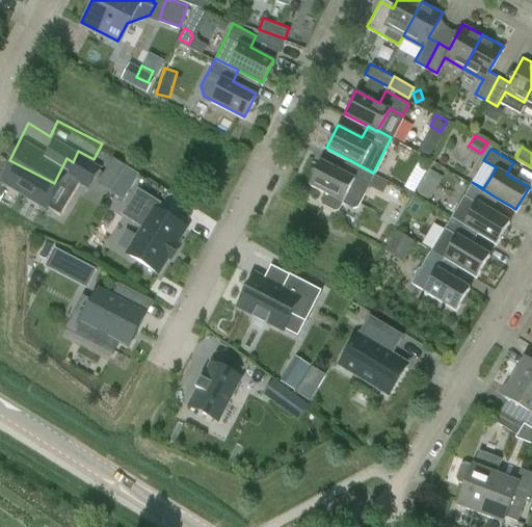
[(324,190),(321,196),(322,202),(335,208),(340,207),(343,200),(353,205),(358,204),(369,182),(382,189),(387,180),(373,173),(350,160),(344,172),(320,159),(309,182),(324,190)]
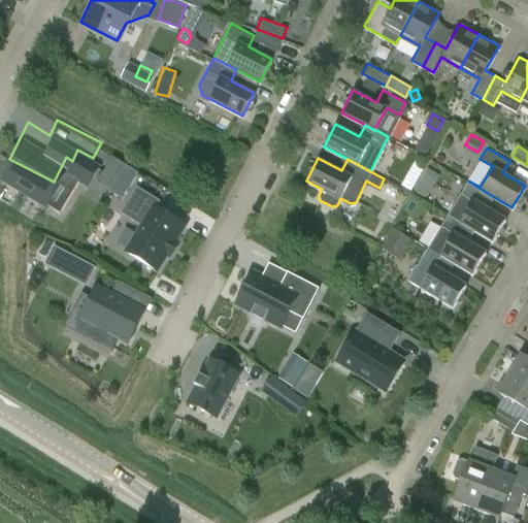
[(125,163),(109,187),(122,195),(137,170),(125,163)]
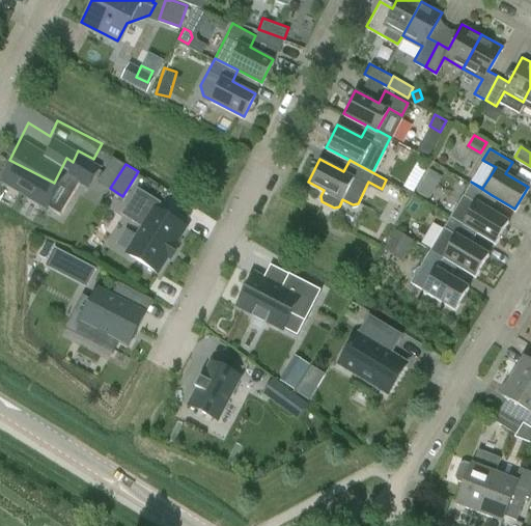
[(429,167),(422,177),(435,185),(441,173),(429,167)]
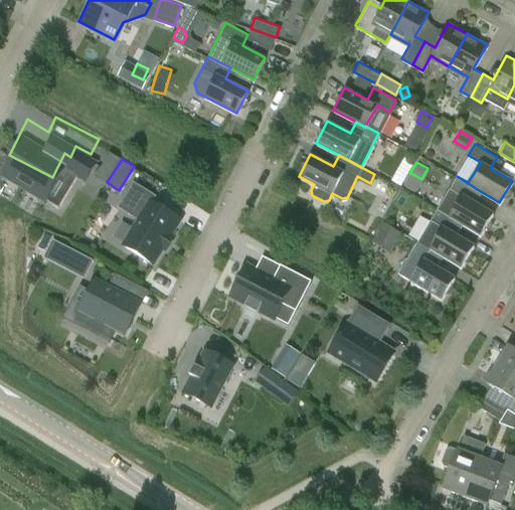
[(493,213),(471,199),(477,189),(457,176),(437,208),(458,221),(480,234),(493,213)]
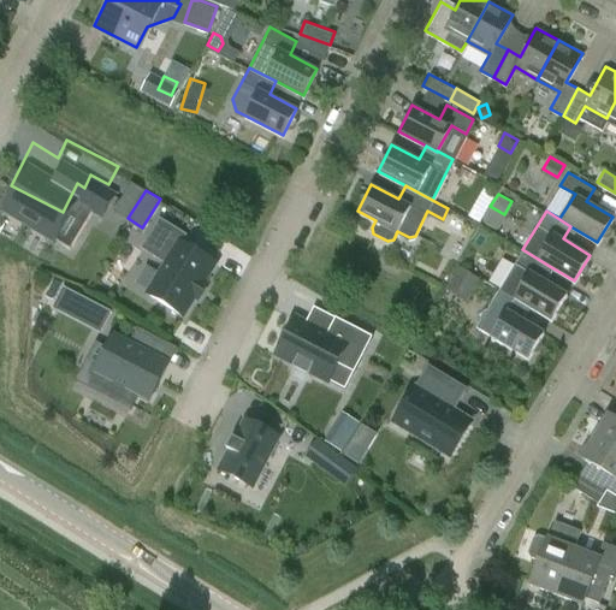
[(205,279),(215,261),(181,240),(185,231),(160,215),(148,235),(172,249),(147,290),(184,312),(195,295),(197,296),(207,280),(205,279)]
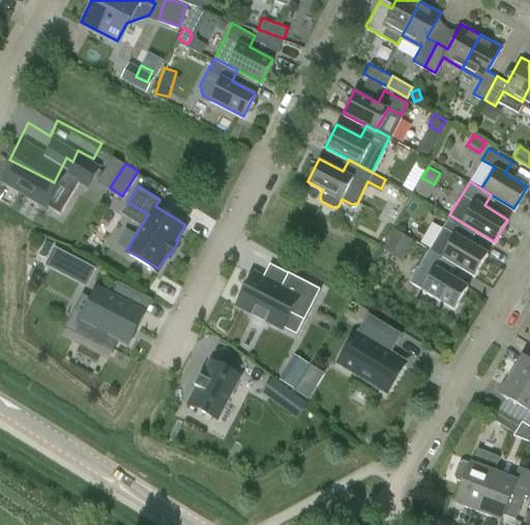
[(487,252),(465,238),(471,228),(449,214),(430,248),(451,261),(473,274),(487,252)]
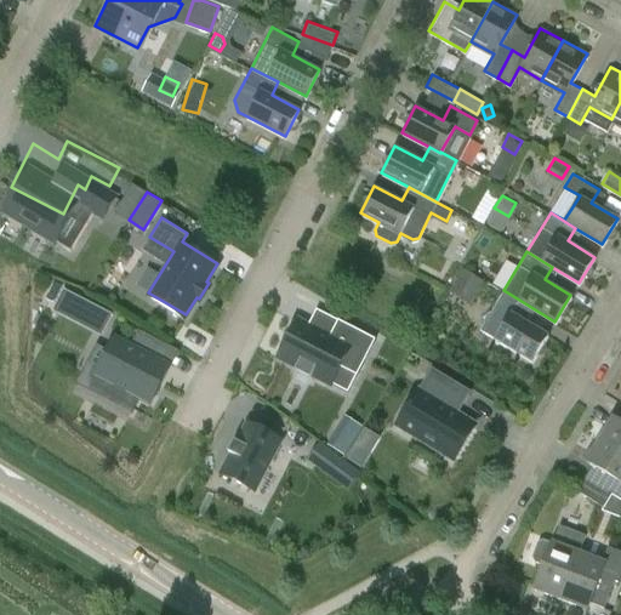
[(449,289),(471,301),(484,279),(462,266),(449,289)]
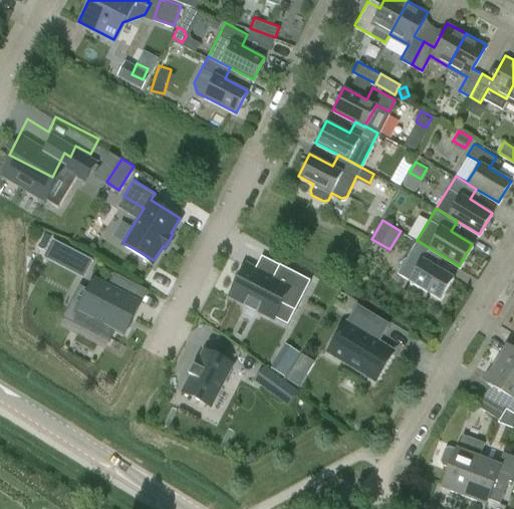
[(397,272),(409,279),(440,298),(453,276),(431,263),(438,253),(417,240),(407,256),(404,257),(400,263),(401,265),(397,272)]
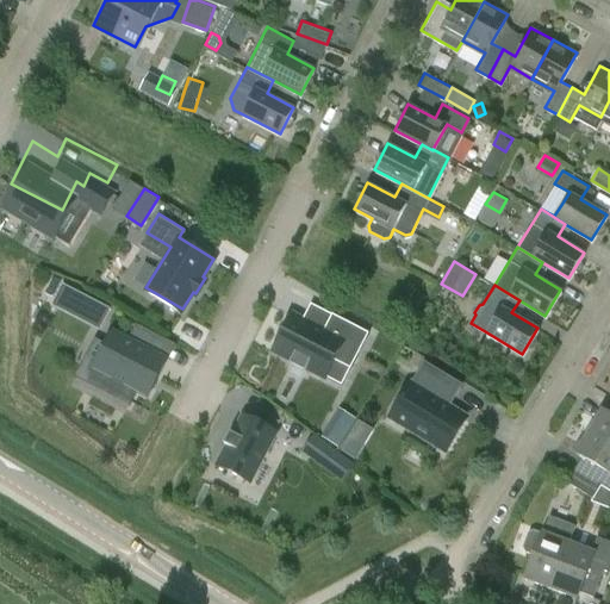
[(82,315),(98,323),(107,304),(92,297),(82,315)]
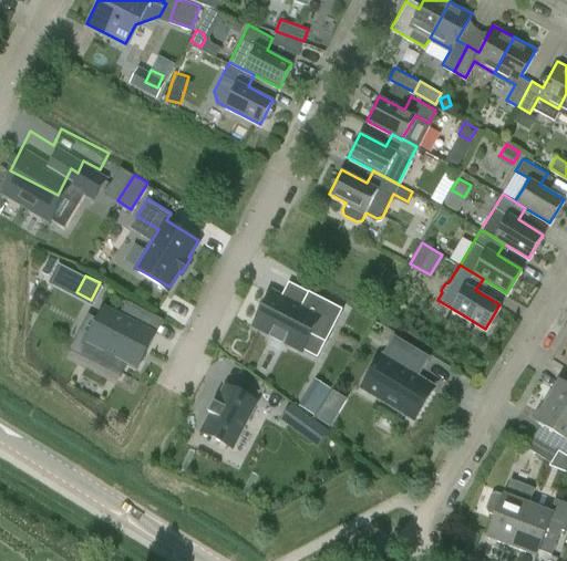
[(301,304),(271,290),(255,323),(272,332),(270,336),(285,343),(287,340),(303,349),(311,332),(327,340),(343,308),(309,289),(301,304)]
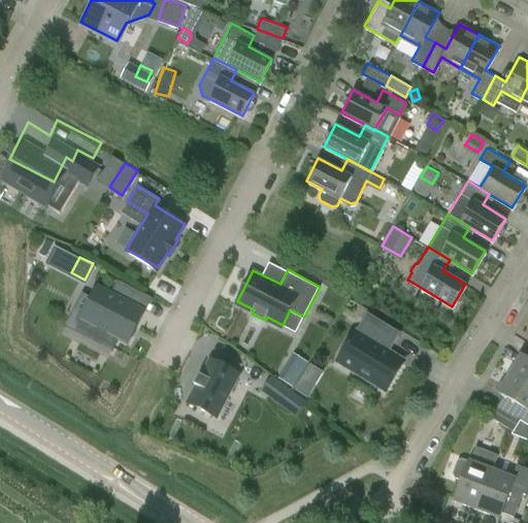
[(135,304),(98,286),(77,325),(114,345),(119,335),(128,339),(140,315),(132,311),(135,304)]
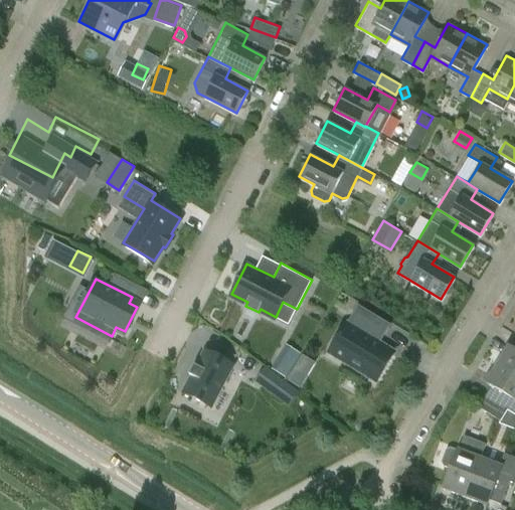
[(411,312),(414,307),(406,302),(403,308),(411,312)]
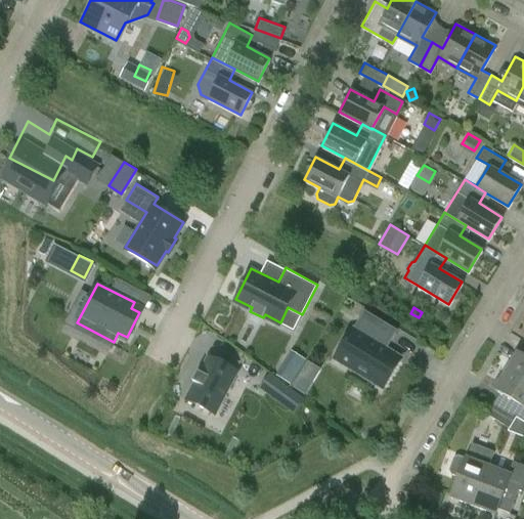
[(353,328),(336,355),(383,384),(400,356),(379,343),(388,330),(361,313),(353,328)]
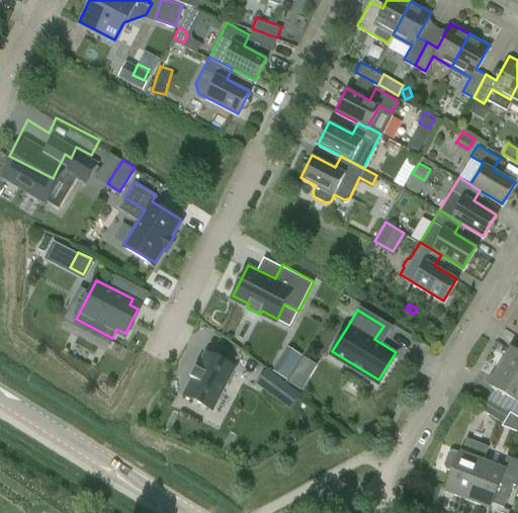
[(287,344),(273,368),(286,375),(300,352),(287,344)]
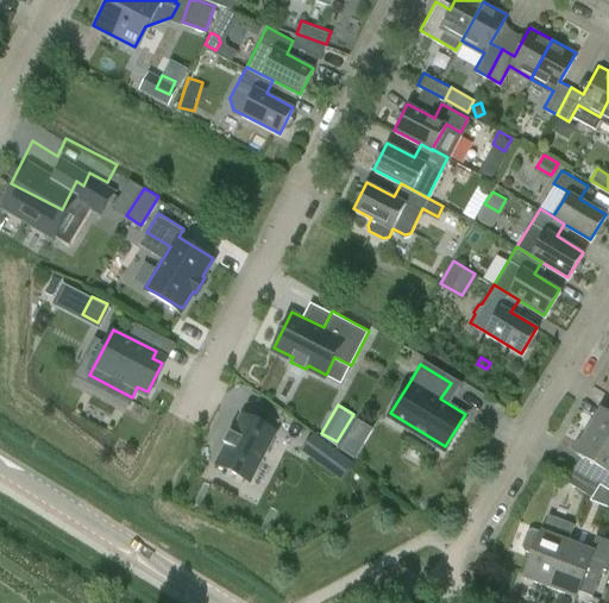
[(601,407),(600,407),(586,428),(608,441),(608,407),(607,410),(601,407)]
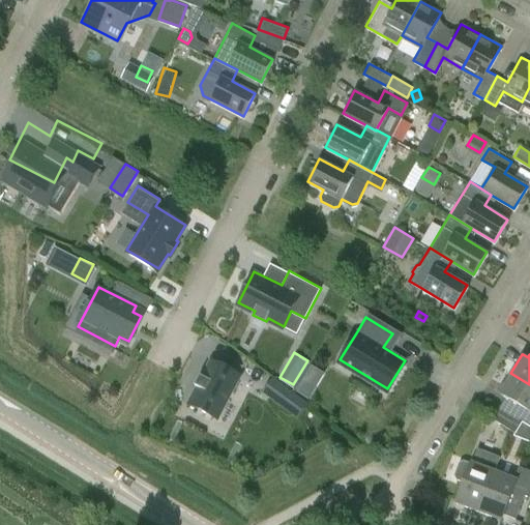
[(238,373),(212,359),(203,376),(200,375),(195,383),(199,385),(189,402),(216,415),(238,373)]
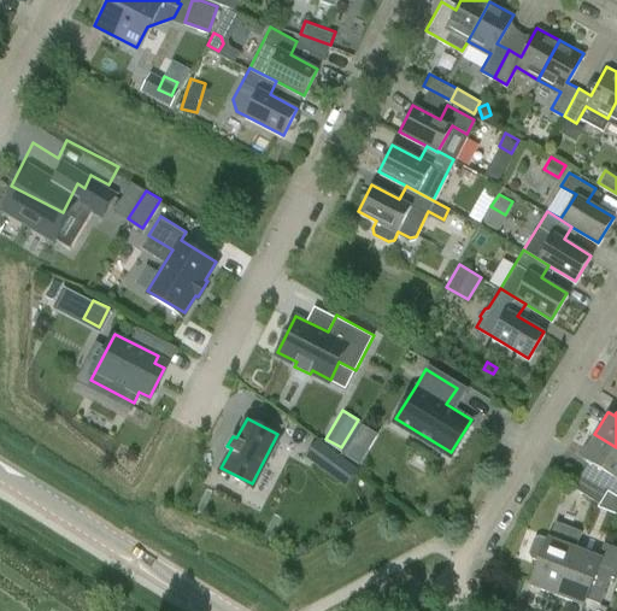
[(362,422),(342,452),(358,462),(376,432),(362,422)]
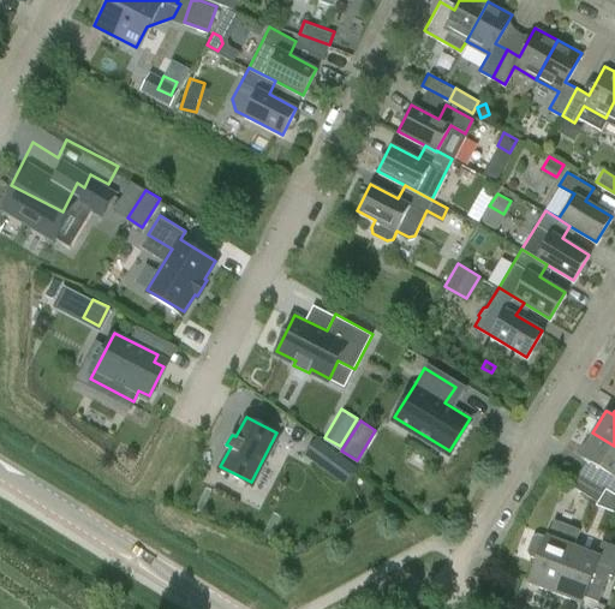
[(605,485),(614,491),(614,490),(614,446),(592,433),(579,454),(586,458),(578,471),(604,487),(605,485)]
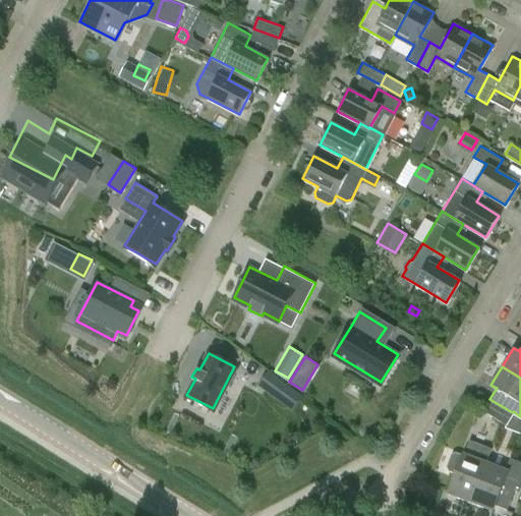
[(269,368),(258,383),(291,407),(301,393),(269,368)]
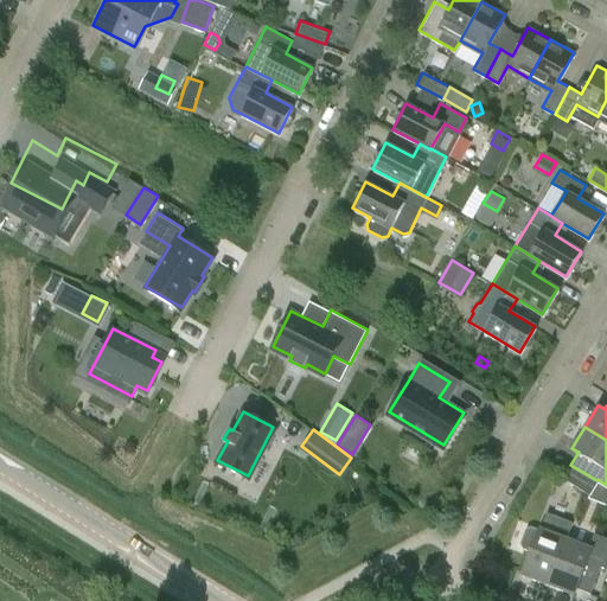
[(563,478),(589,493),(596,480),(570,465),(563,478)]
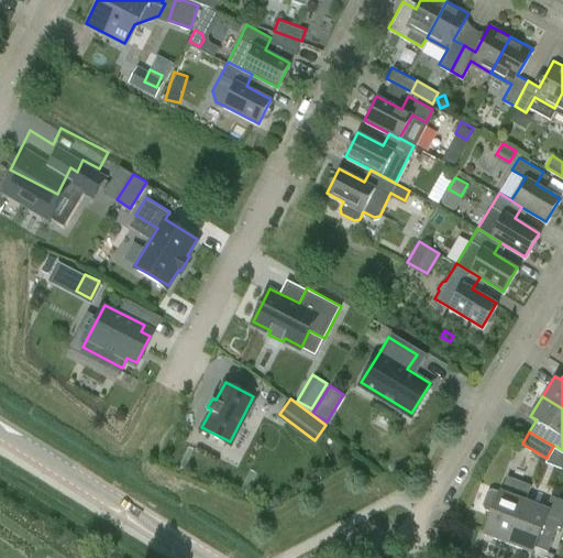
[(508,542),(523,500),(530,482),(506,473),(499,490),(492,488),(487,489),(483,502),(485,506),(493,510),(484,532),(508,542)]
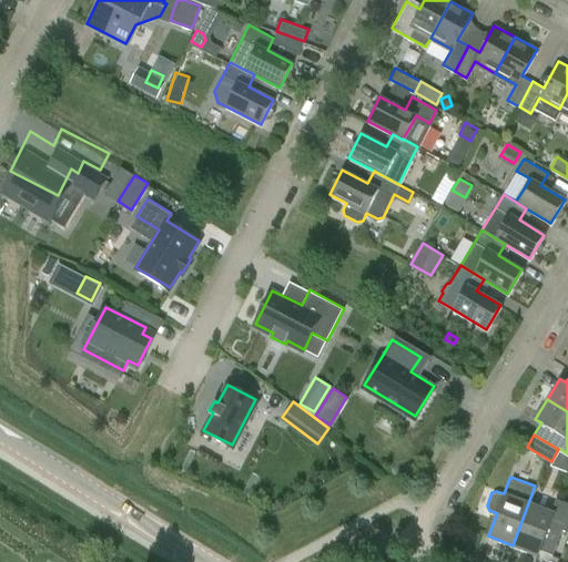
[(528,503),(513,545),(537,554),(539,549),(551,553),(561,527),(549,522),(553,512),(528,503)]
